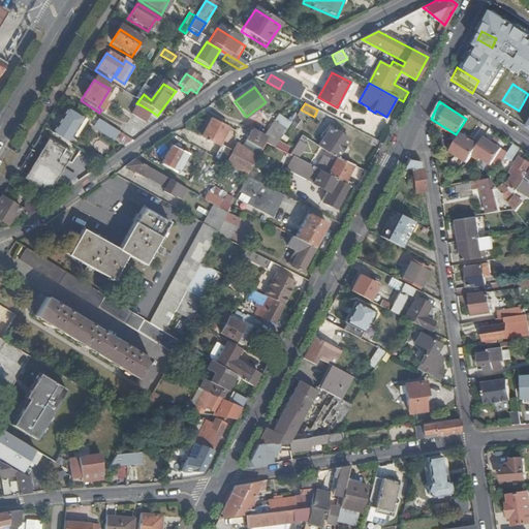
[(132,117),(144,124),(152,112),(139,104),(132,117)]
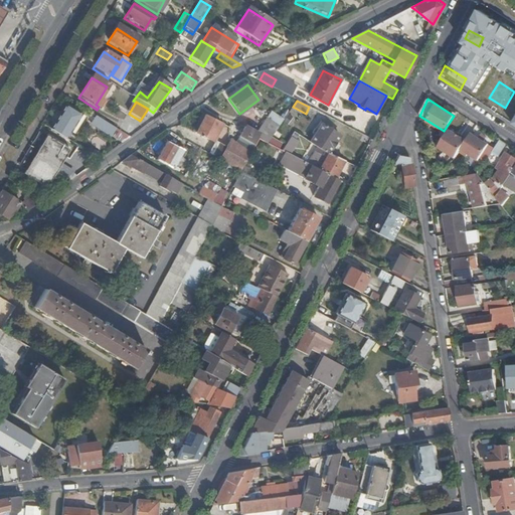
[(69,136),(80,118),(64,108),(53,126),(69,136)]
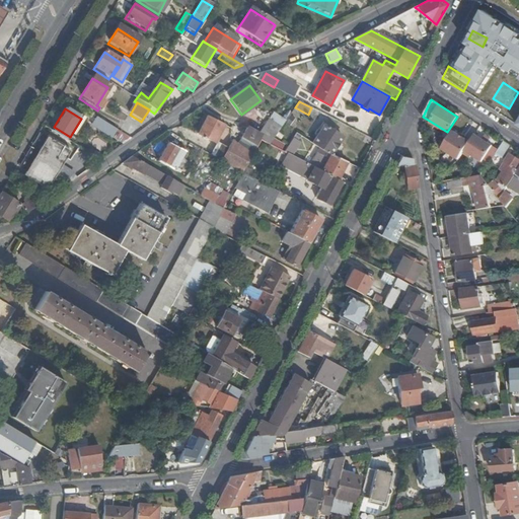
[(261,140),(270,144),(286,121),(275,113),(261,135),(258,139),(261,140)]
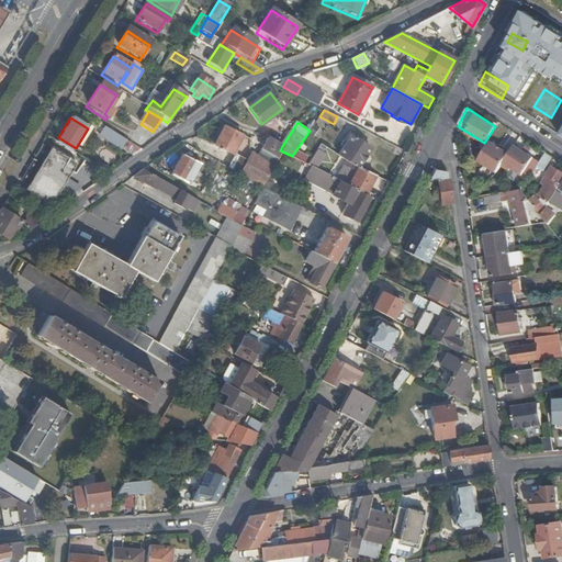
[(242,135),(224,126),(214,144),(233,153),(242,135)]
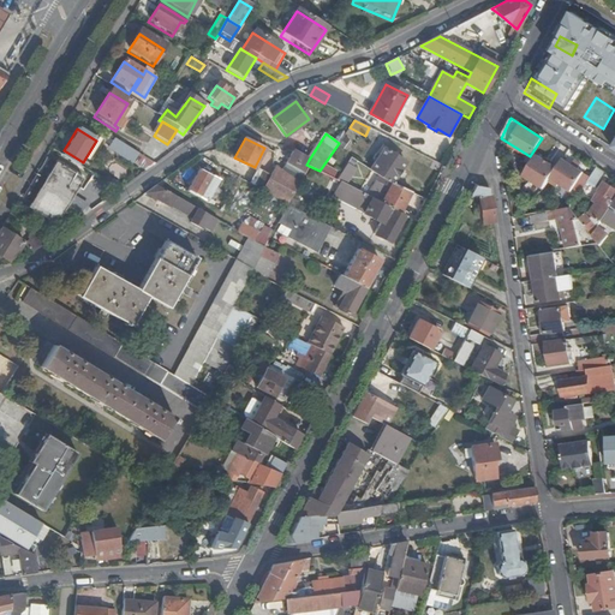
[(120,148),(113,143),(109,149),(117,154),(120,148)]
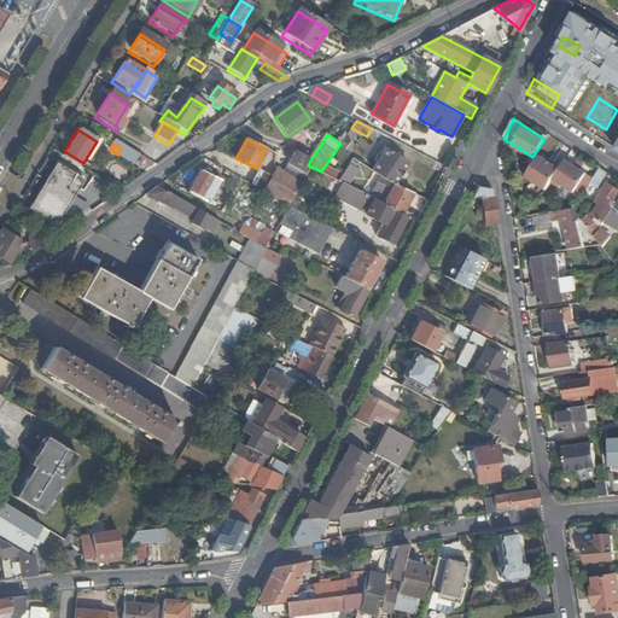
[(121,149),(117,155),(135,165),(139,159),(121,149)]
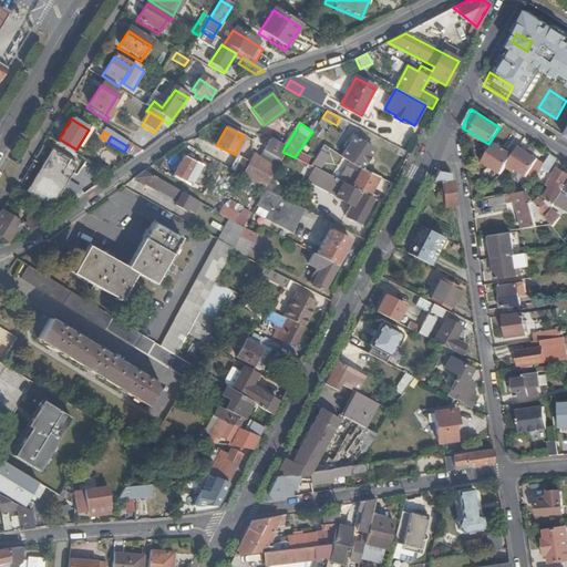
[(349,161),(361,169),(373,150),(354,137),(342,157),(349,161)]
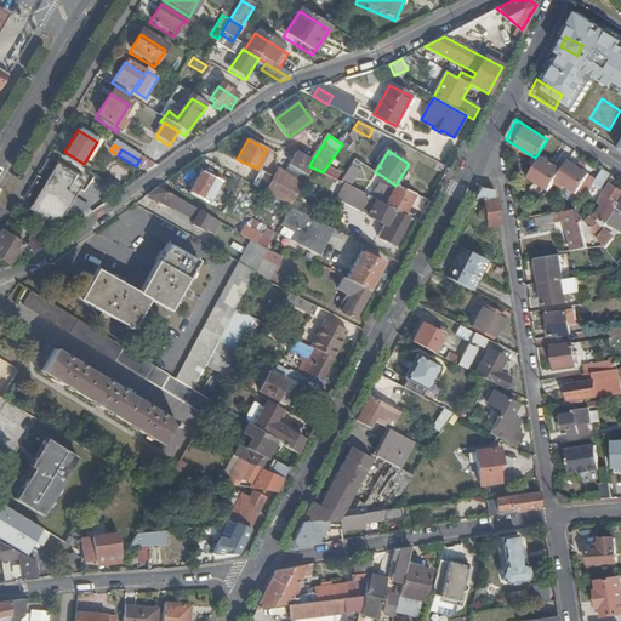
[(292,163),(285,171),(303,183),(309,172),(307,172),(309,166),(312,161),(297,153),(292,163)]
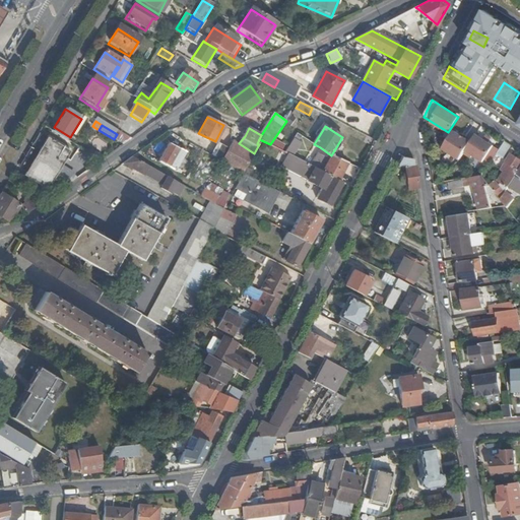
[(454,131),(442,149),(459,160),(463,153),(470,142),(454,131)]
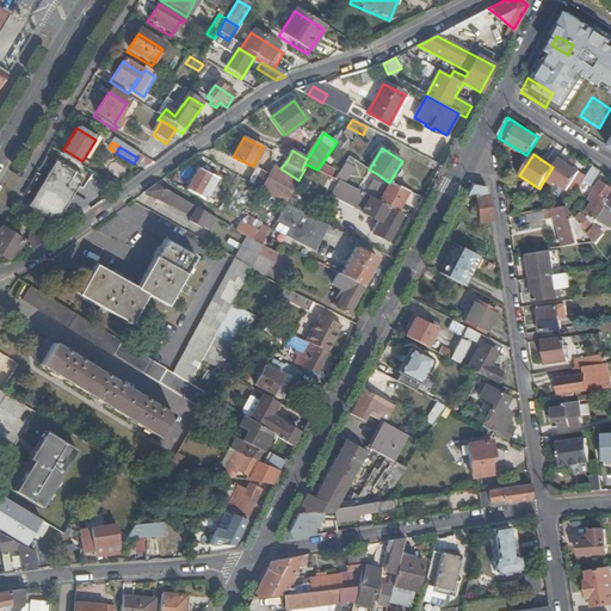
[(553,167),(544,180),(553,186),(555,183),(567,191),(580,172),(559,159),(553,167)]
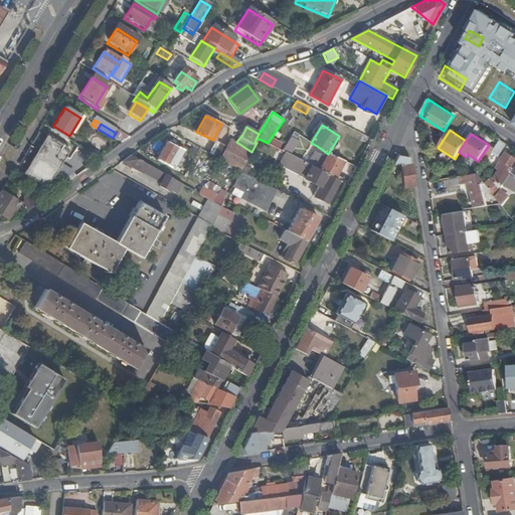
[(92,144),(101,149),(105,142),(96,137),(92,144)]
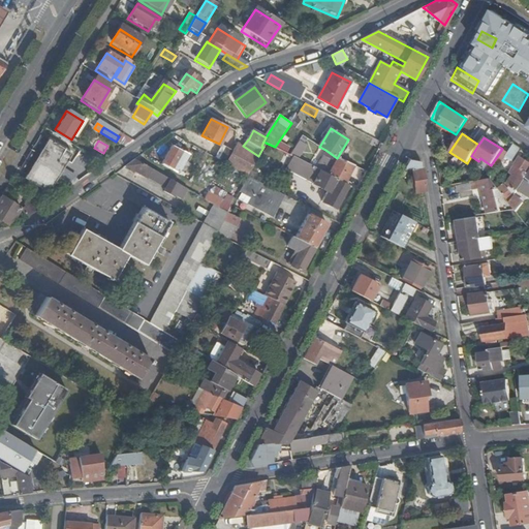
[(50,189),(69,157),(45,144),(23,181),(44,194),(48,188),(50,189)]
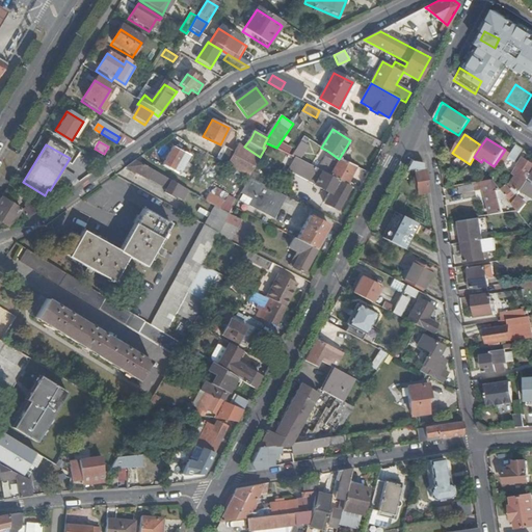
[(248,177),(260,157),(244,147),(240,144),(235,153),(229,165),(248,177)]
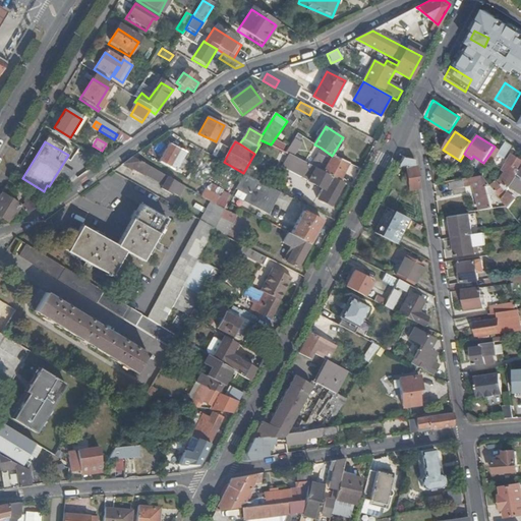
[(506,156),(512,146),(506,141),(500,152),(506,156)]
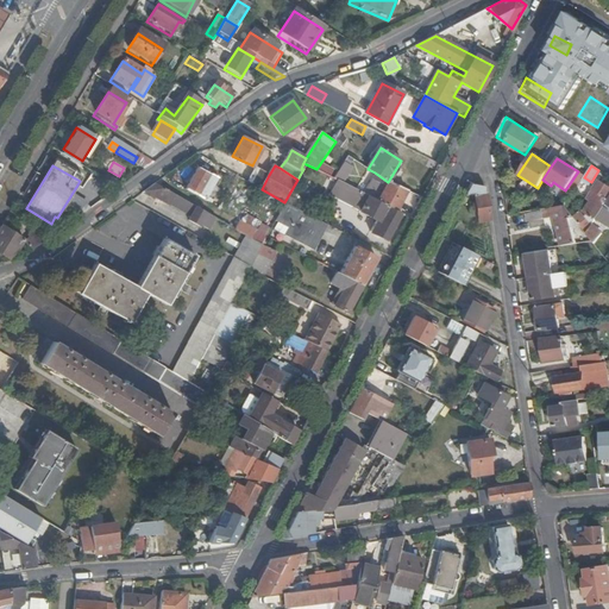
[(205,198),(215,177),(198,168),(187,188),(205,198)]
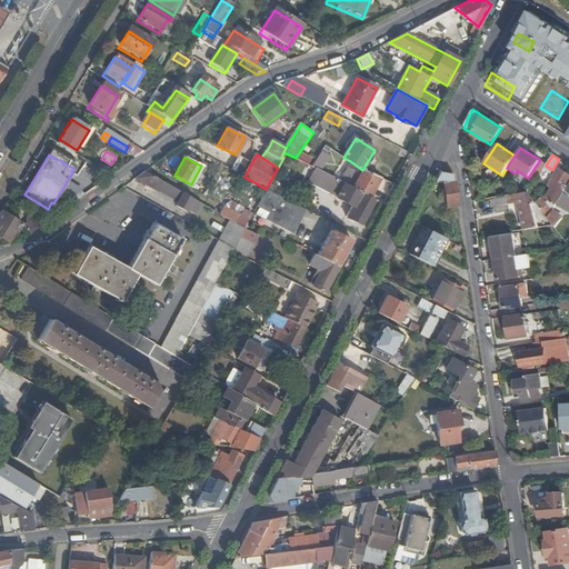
[(245,177),(251,163),(239,157),(232,169),(245,177)]
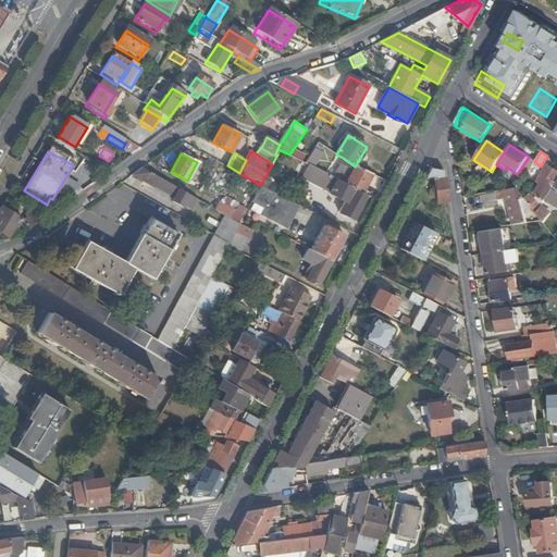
[(343,158),(332,176),(362,193),(372,174),(355,166),(343,158)]
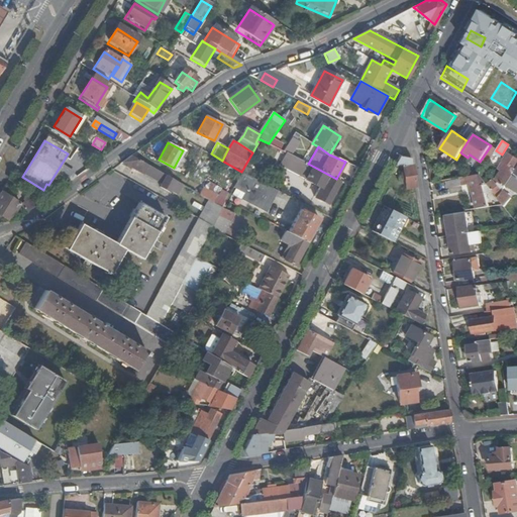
[(308,164),(289,153),(284,164),(308,177),(307,180),(320,187),(315,197),(327,203),(340,181),(336,179),(308,164)]
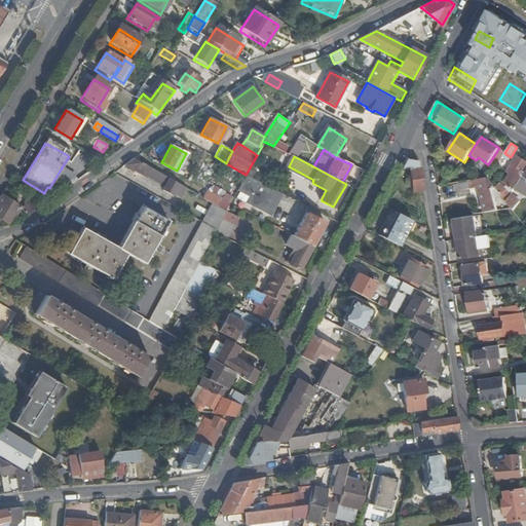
[(503,183),(515,189),(516,188),(525,171),(525,162),(517,156),(512,164),(515,166),(503,183)]
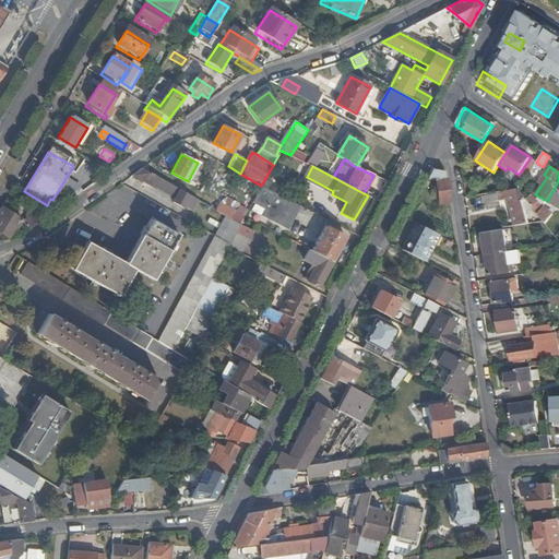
[(183,207),(190,195),(142,168),(131,176),(176,199),(174,203),(182,209),(183,207)]
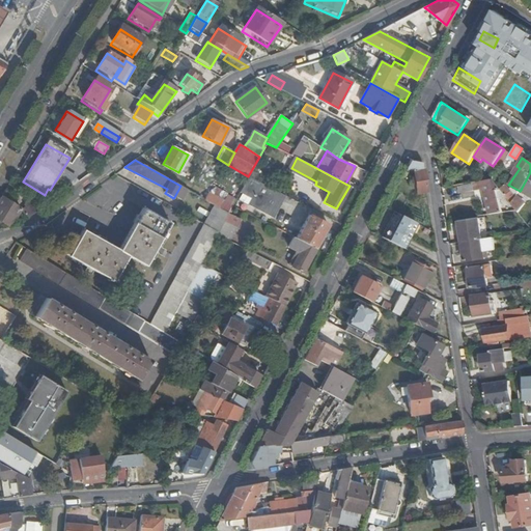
[(410,160),(404,169),(414,168),(417,192),(426,191),(422,162),(410,160)]
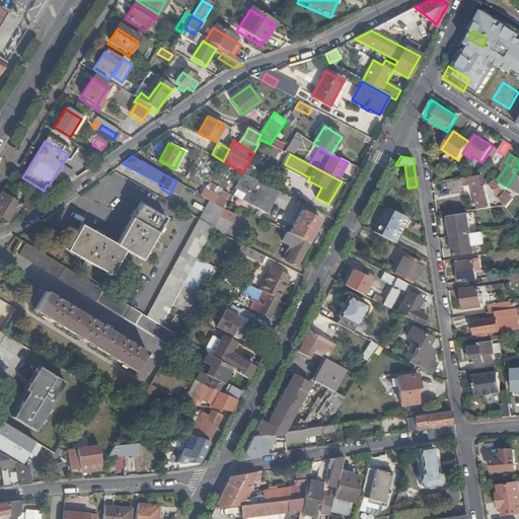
[(518,168),(509,186),(518,192),(518,168)]
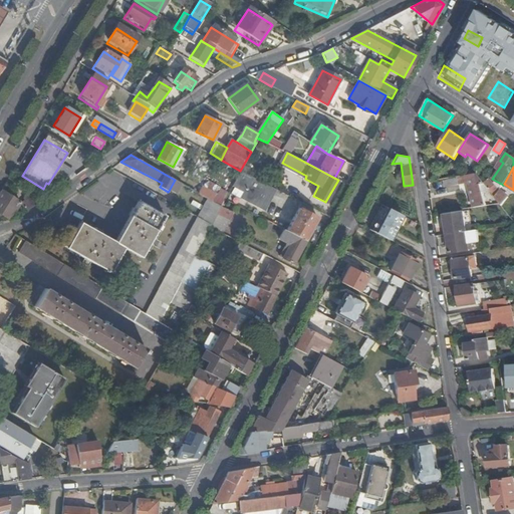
[(275,189),(240,171),(232,186),(244,192),(241,198),(264,209),(275,189)]
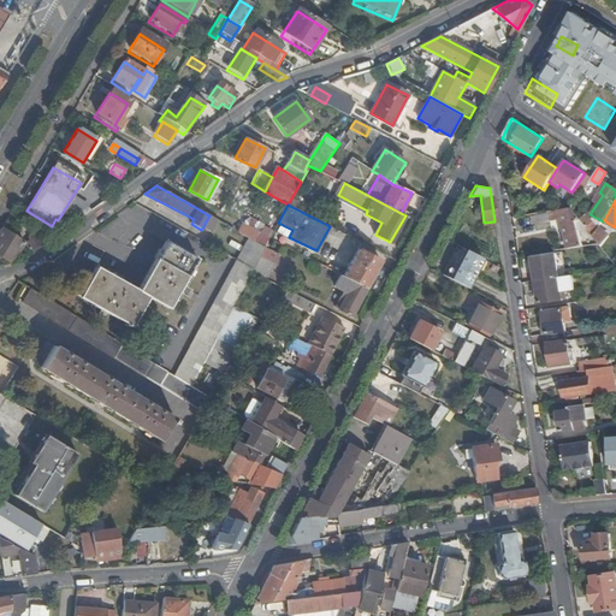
[(570,208),(532,214),(534,223),(549,220),(549,218),(564,215),(566,224),(563,225),(567,249),(582,247),(580,229),(587,227),(581,219),(572,208),(570,208)]
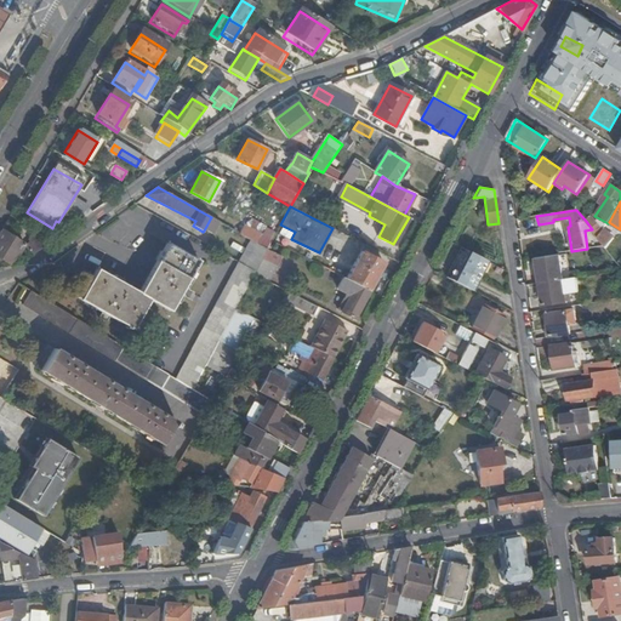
[(592,229),(598,238),(604,229),(592,216),(586,221),(592,229)]
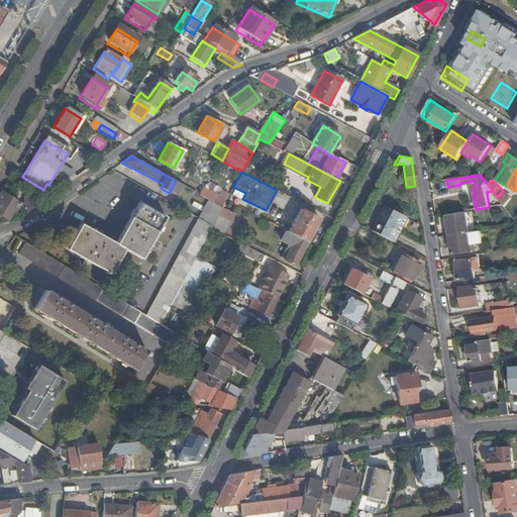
[(176,181),(170,192),(177,196),(183,185),(176,181)]
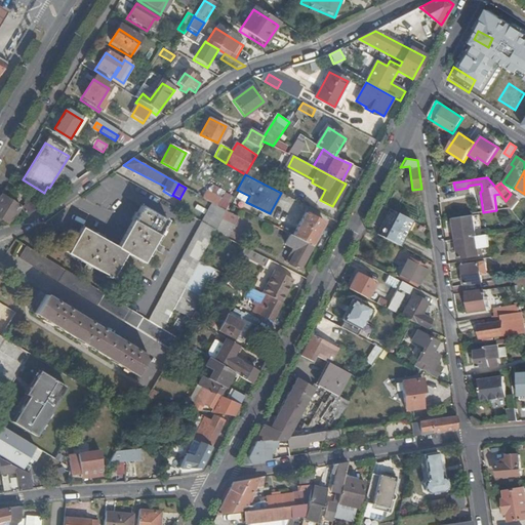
[(212,203),(226,210),(230,204),(233,198),(211,187),(209,191),(206,190),(202,197),(212,203)]
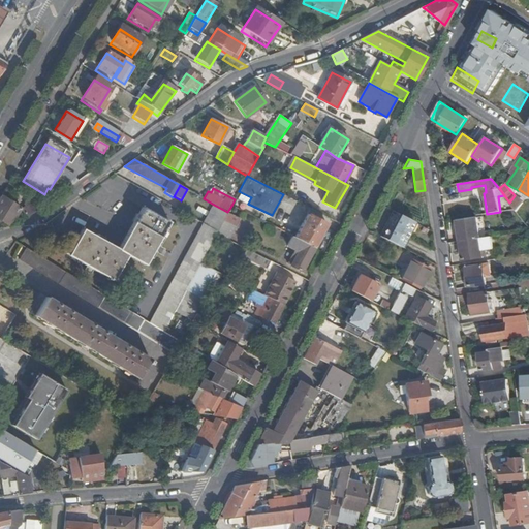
[(515,195),(509,203),(515,210),(517,213),(526,204),(516,192),(515,195)]
